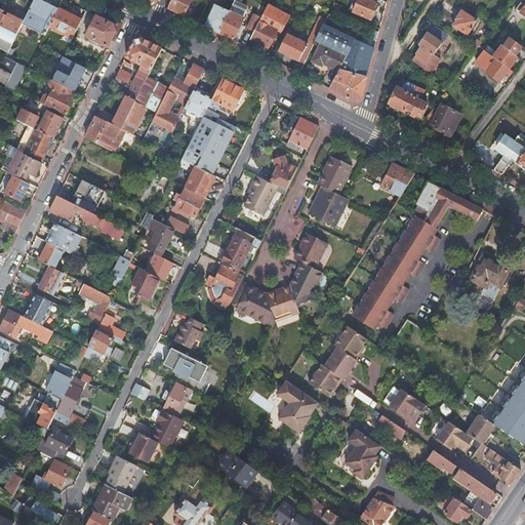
[(22,25),(45,36),(49,28),(58,9),(40,0),(34,0),(24,22),(22,25)]
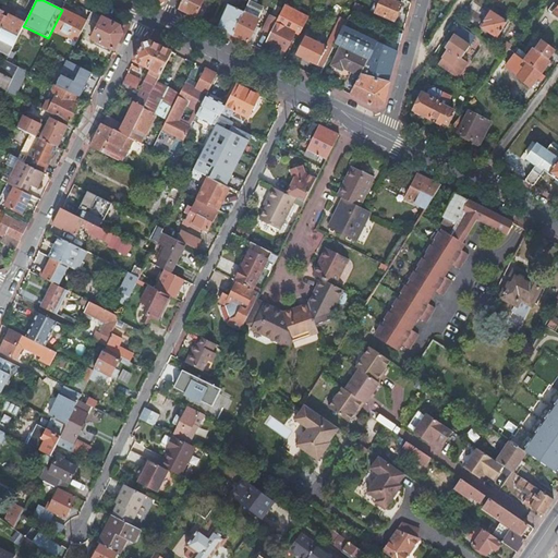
[(182,0),(179,10),(195,19),(204,0),(182,0)]
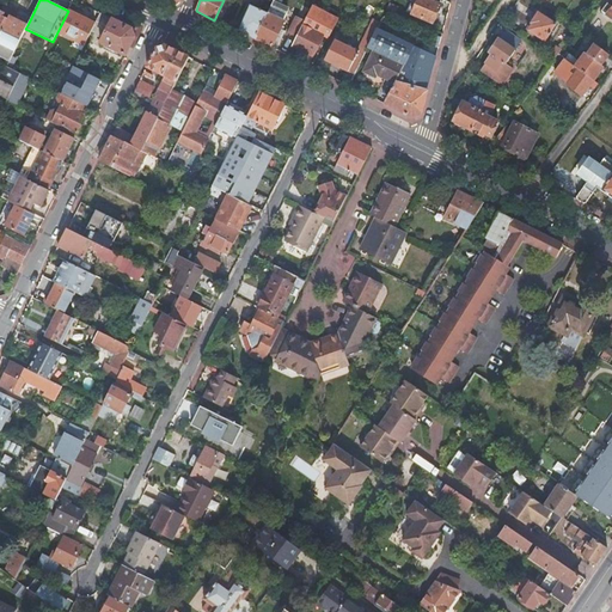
[(440,5),(428,0),(417,0),(411,14),(433,24),(440,5)]
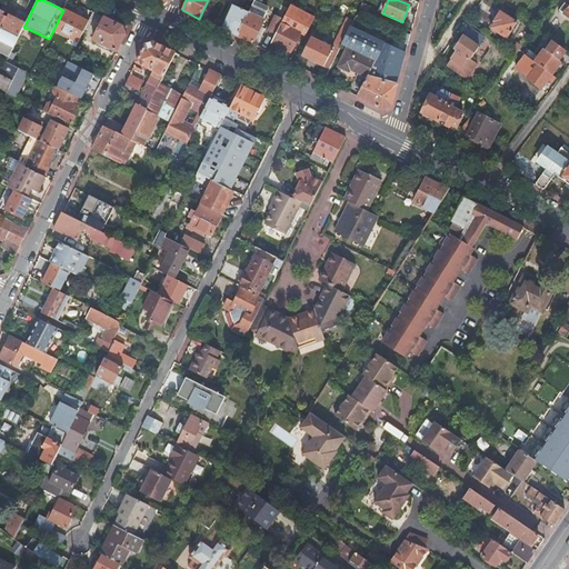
[(0,28),(18,38),(20,35),(23,27),(26,23),(22,22),(20,25),(11,20),(13,17),(17,11),(3,5),(0,11),(0,28)]
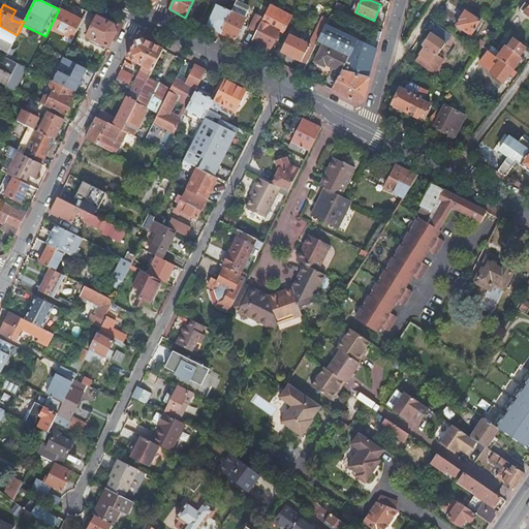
[(216,5),(206,28),(221,35),(231,12),(216,5)]
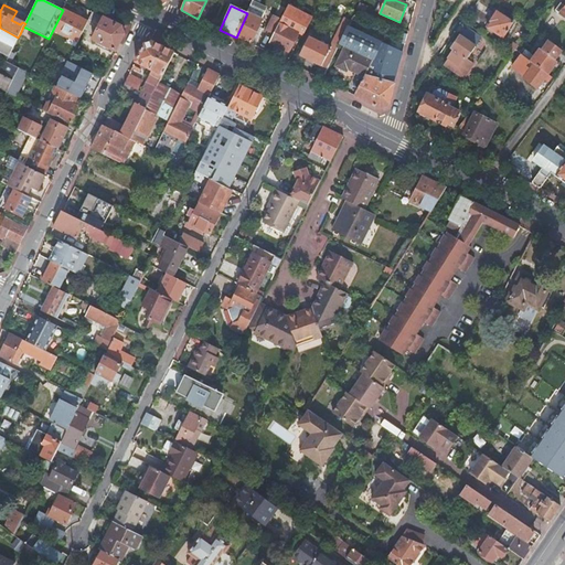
[(247,13),(236,38),(251,45),(263,20),(262,20),(265,12),(251,6),(251,7),(247,13)]
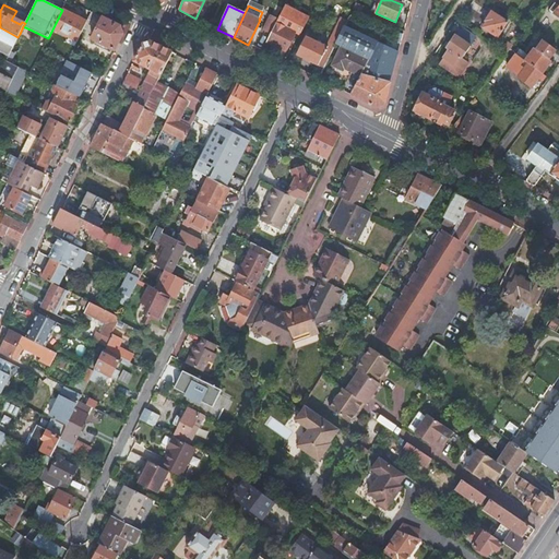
[(68,42),(75,46),(84,28),(87,22),(62,10),(52,30),(69,38),(68,42)]
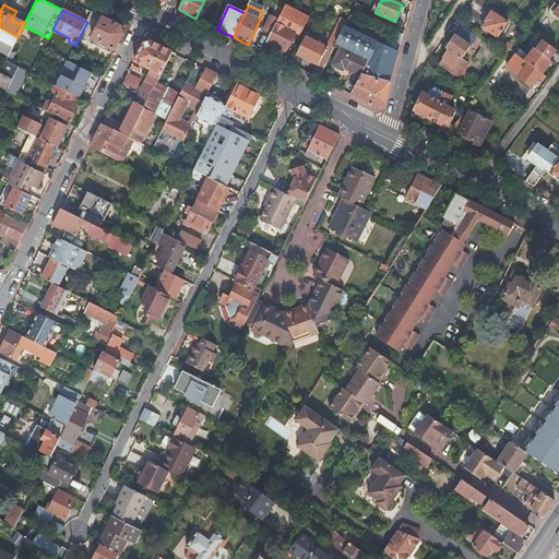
[(300,21),(307,25),(312,13),(306,10),(300,21)]
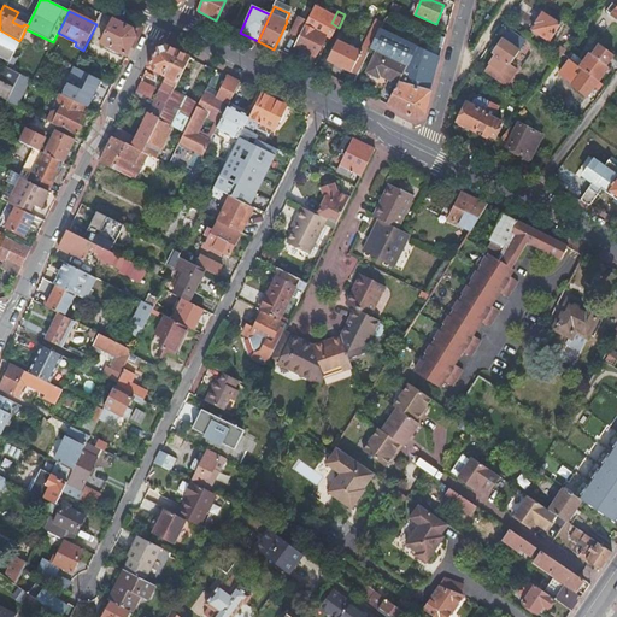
[(101,43),(127,57),(136,37),(134,29),(101,13),(97,24),(93,31),(104,37),(101,43)]
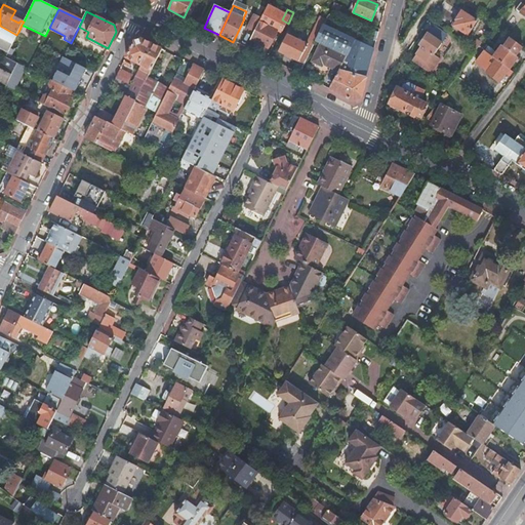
[(455,21),(457,22),(453,27),(467,35),(476,22),(461,12),(455,21)]
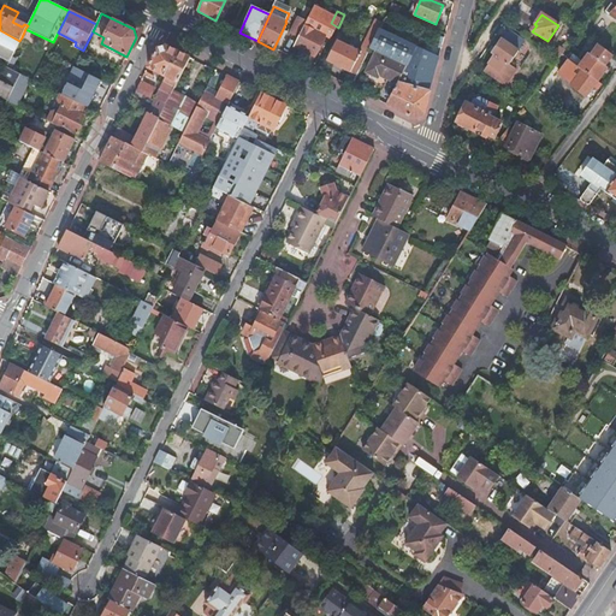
[(298,39),(294,47),(301,51),(298,55),(304,58),(307,54),(315,59),(326,36),(315,30),(320,21),(309,16),(307,22),(298,39)]
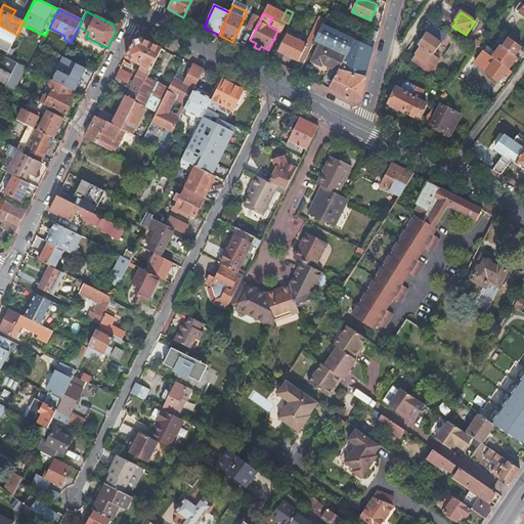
[(254,33),(261,18),(254,15),(247,30),(254,33)]
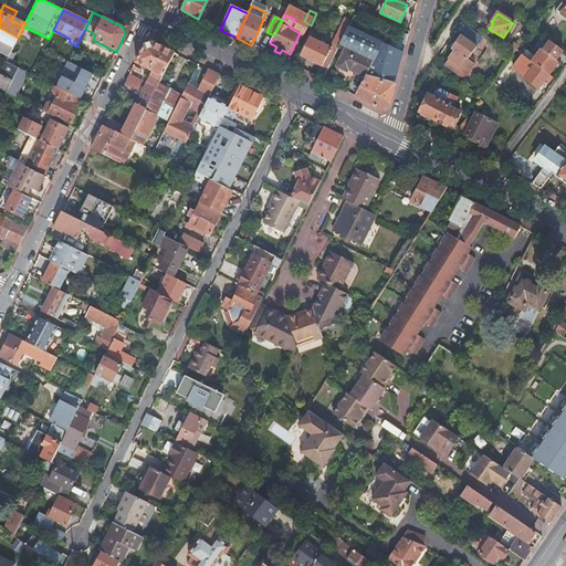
[(336,38),(342,41),(348,28),(344,25),(336,38)]
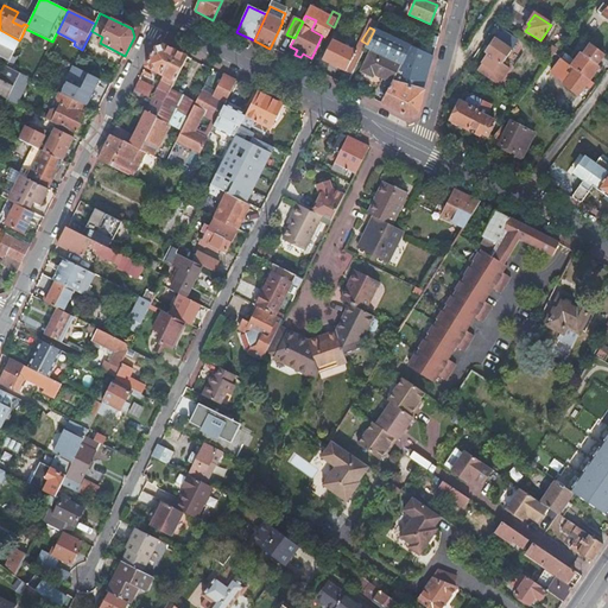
[(392,83),(380,105),(409,118),(417,114),(434,57),(375,29),(374,30),(367,44),(366,48),(373,51),(401,65),(392,83)]
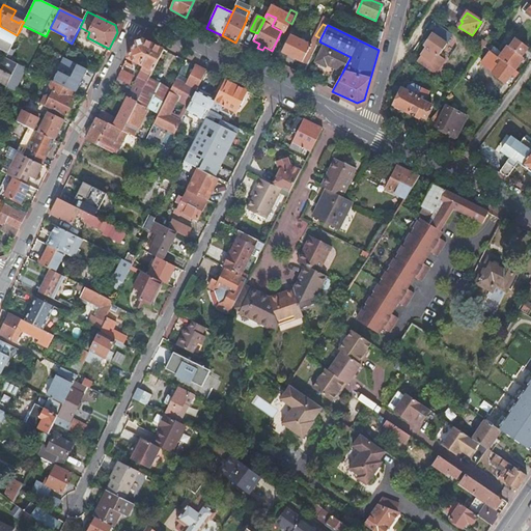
[(0,26),(0,51),(7,55),(12,45),(17,35),(0,26)]
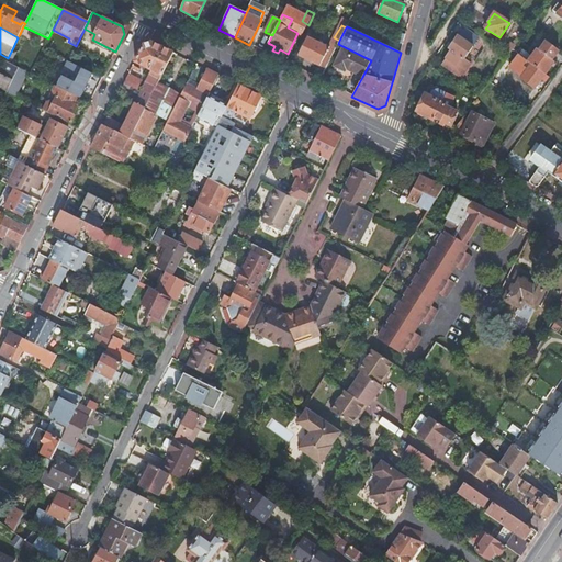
[(458,37),(449,49),(451,52),(441,65),(461,79),(471,64),(464,59),(473,47),(472,47),(476,40),(463,31),(458,37)]
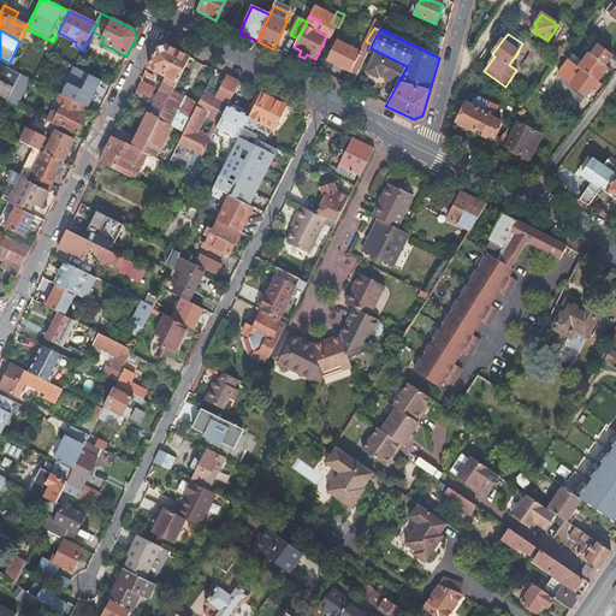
[(22,37),(19,41),(15,52),(25,58),(34,42),(22,37)]
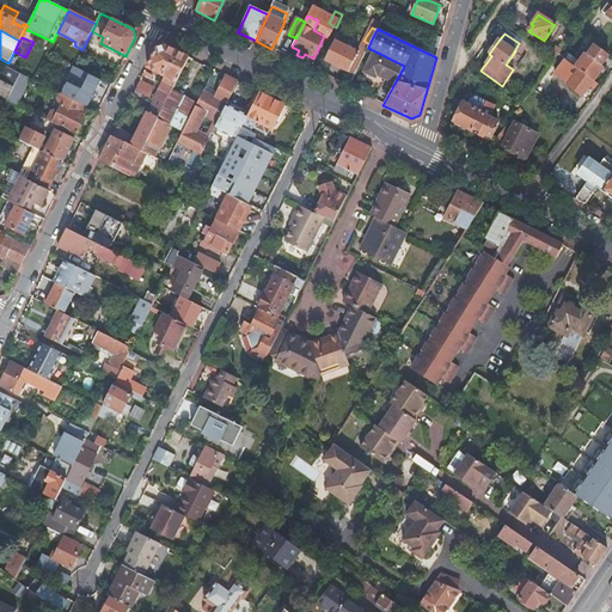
[(347,72),(341,84),(348,87),(365,55),(335,41),(325,61),(347,72)]
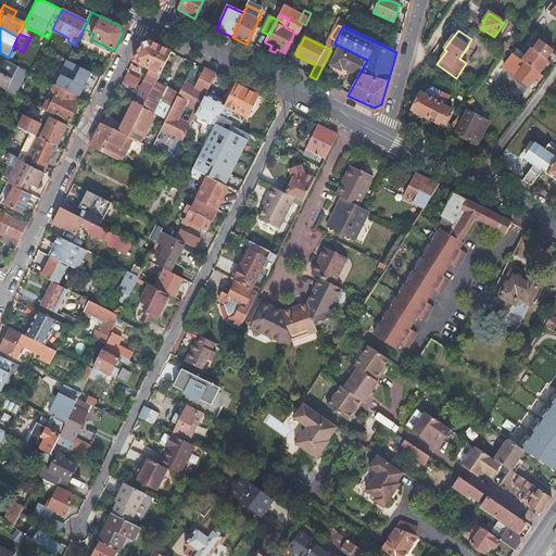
[(553,50),(540,40),(532,51),(530,50),(521,61),(538,74),(546,62),(544,61),(553,50)]
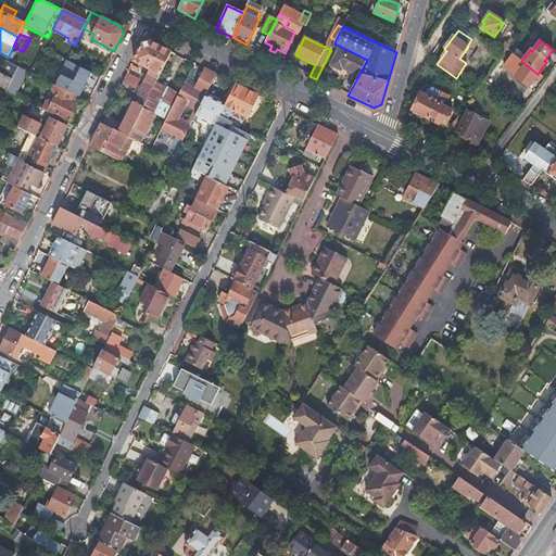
[(507,49),(509,46),(505,41),(497,52),(503,55),(507,49)]
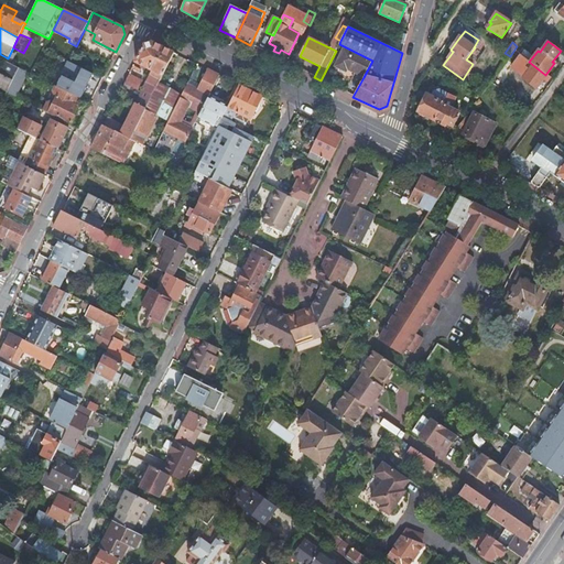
[(150,77),(143,91),(152,96),(158,86),(169,63),(171,60),(174,54),(152,43),(143,45),(136,63),(148,69),(147,72),(150,74),(151,72),(159,75),(155,80),(150,77)]
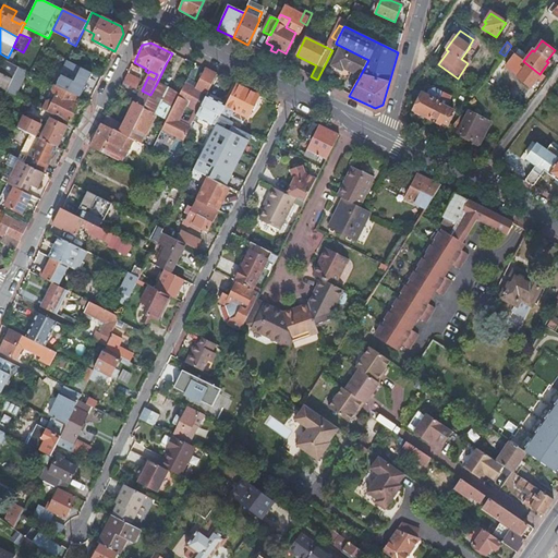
[(352,73),(360,76),(368,60),(342,47),(330,71),(349,80),(352,73)]
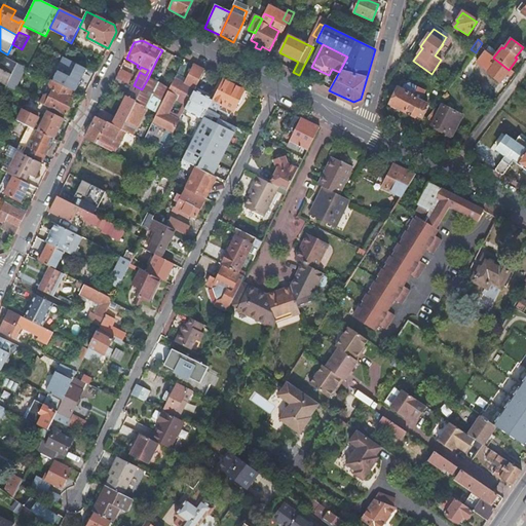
[(493,58),(486,51),(477,63),(488,72),(488,73),(499,83),(506,75),(510,77),(514,73),(509,70),(493,58)]
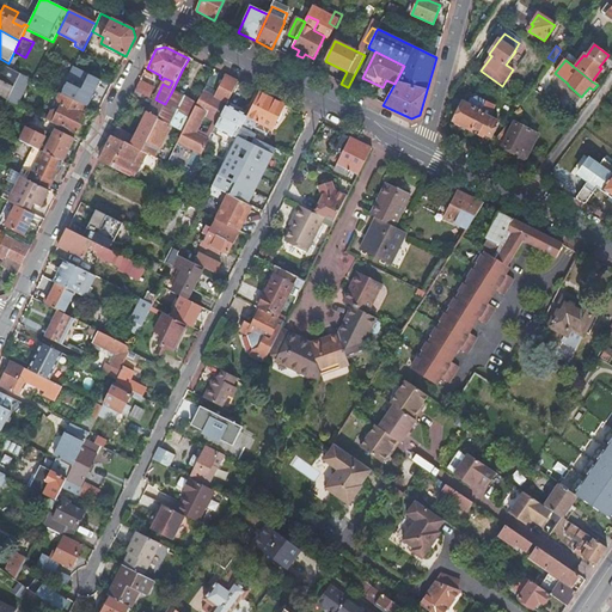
[(6,67),(0,79),(0,80),(13,87),(19,75),(6,67)]
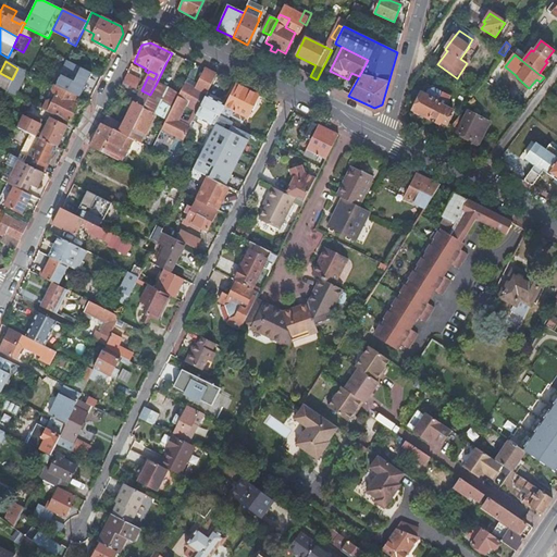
[(75,69),(64,90),(79,98),(91,73),(67,61),(65,65),(71,67),(71,66),(75,69)]
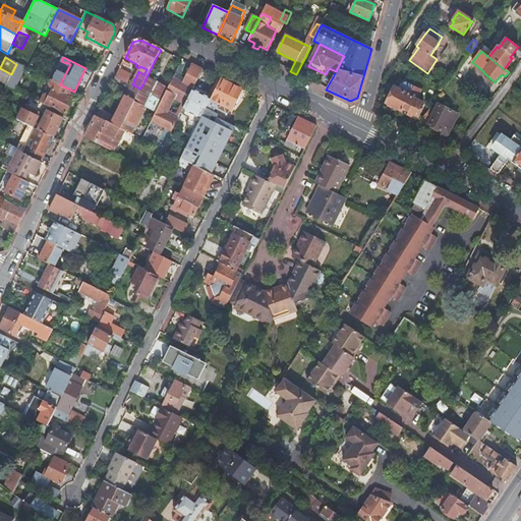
[(129,65),(123,62),(119,68),(126,71),(129,65)]
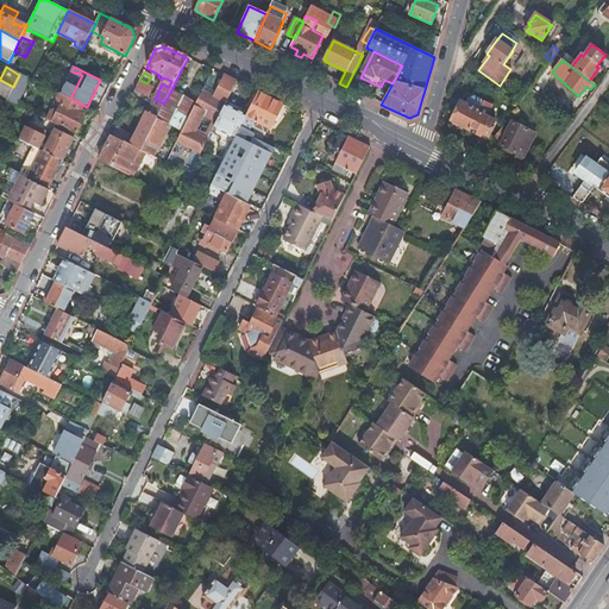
[(7,99),(7,100),(13,104),(26,76),(20,74),(19,75),(13,87),(7,99)]
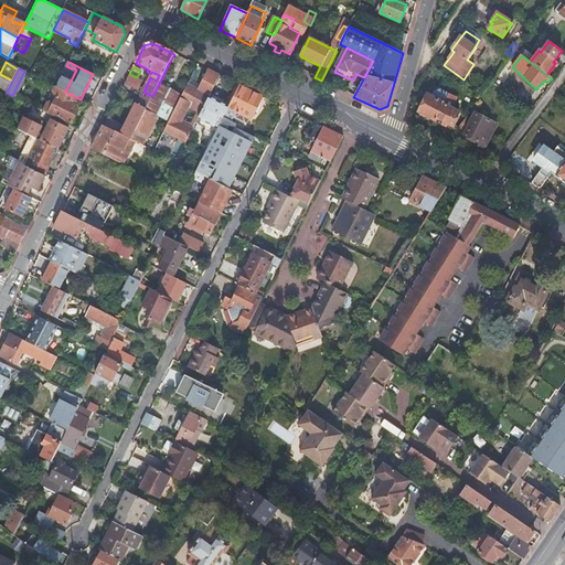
[(136,80),(142,83),(147,74),(140,71),(137,77),(136,80)]
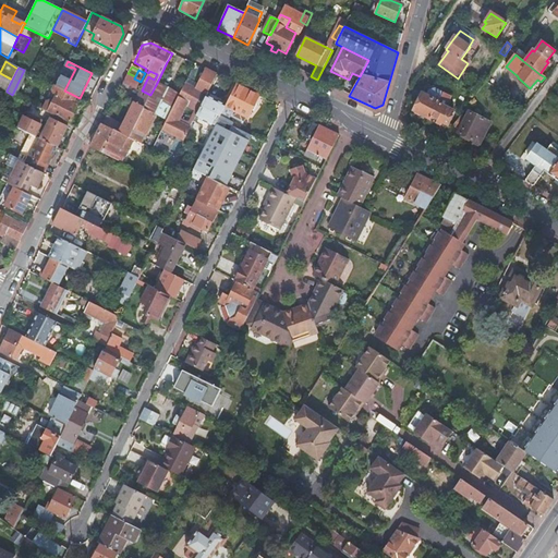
[(161,131),(183,142),(190,130),(177,123),(185,107),(198,113),(206,98),(217,75),(206,70),(195,89),(185,84),(178,98),(166,122),(161,131)]
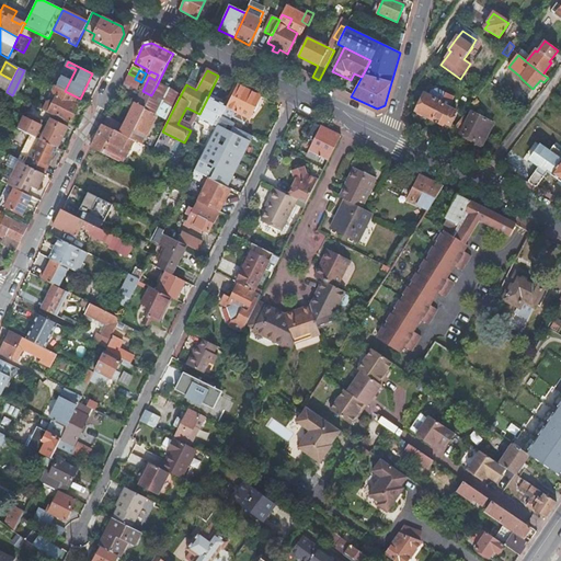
[(0,88),(7,91),(12,80),(0,73),(0,88)]
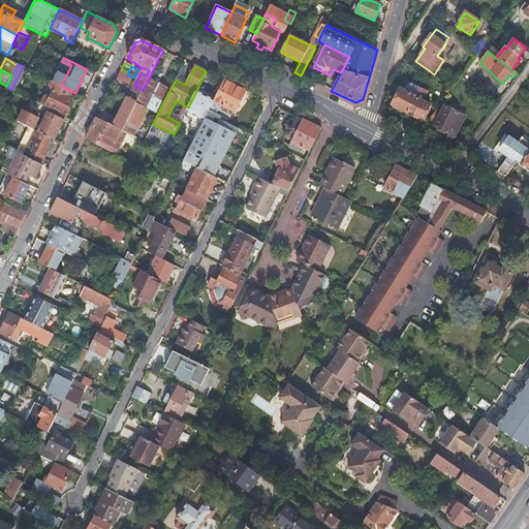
[(118,78),(130,84),(133,78),(127,74),(121,71),(118,78)]
